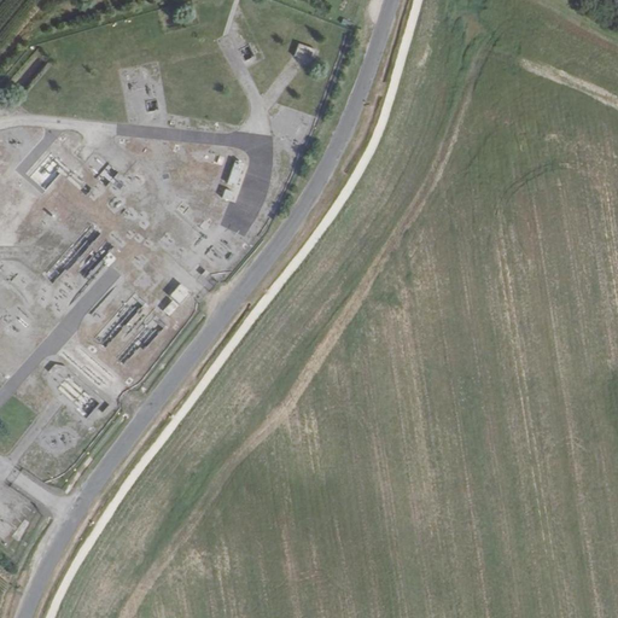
[(298,45),(295,57),(314,62),(316,48),(298,45)]
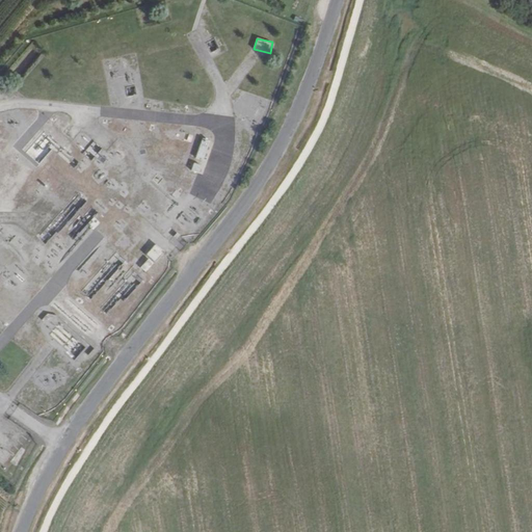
[(37,162),(53,143),(42,134),(26,153),(37,162)]
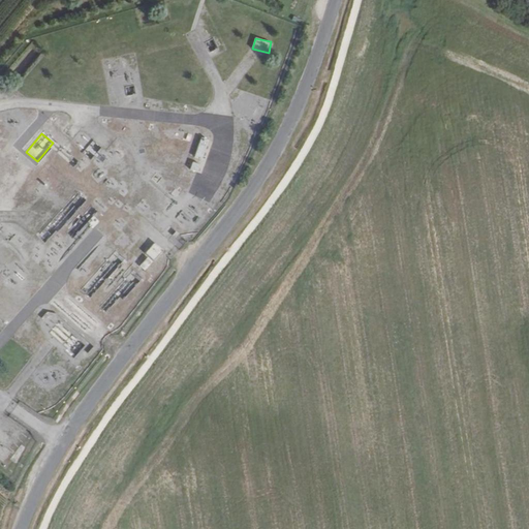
[(97,154),(102,147),(93,139),(84,153),(91,158),(96,153),(97,154)]
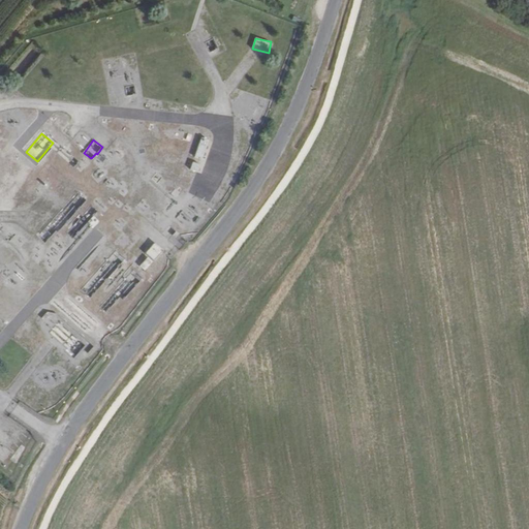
[(147,271),(163,249),(156,243),(139,265),(147,271)]
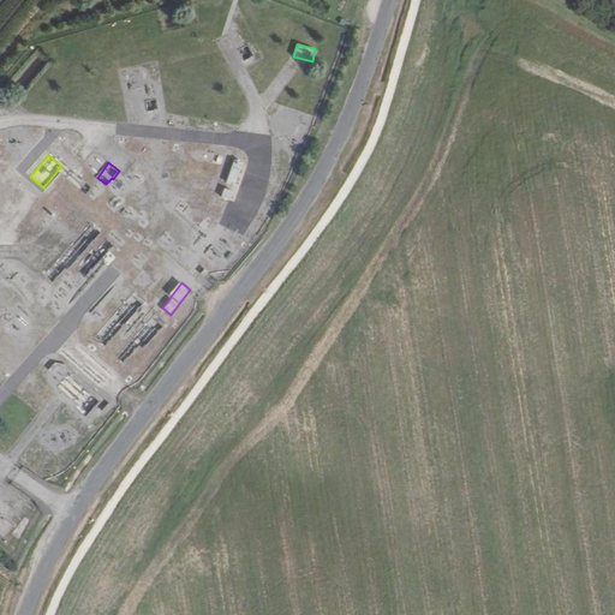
[(0,526),(9,535),(15,527),(0,515),(0,526)]
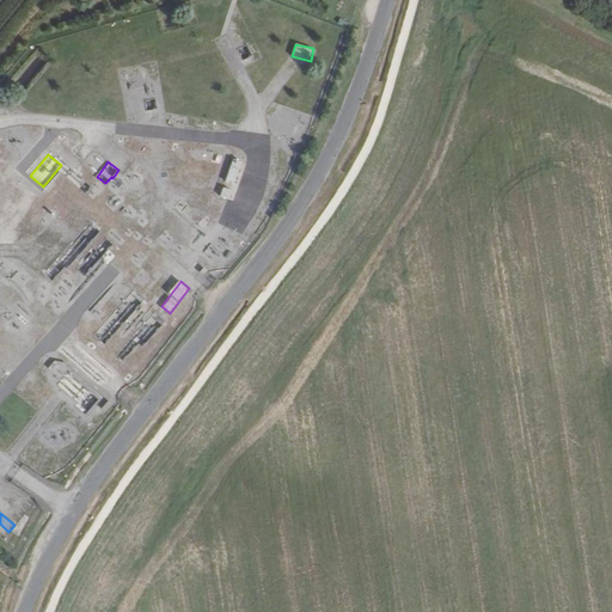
All buildings are outlined.
